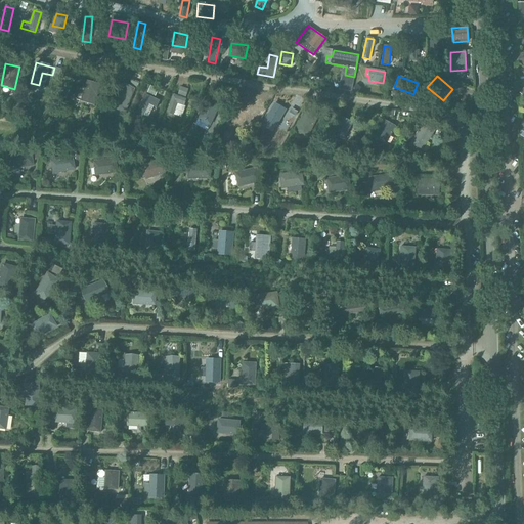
[(100,85),(86,81),(81,101),(95,105),(100,85)]
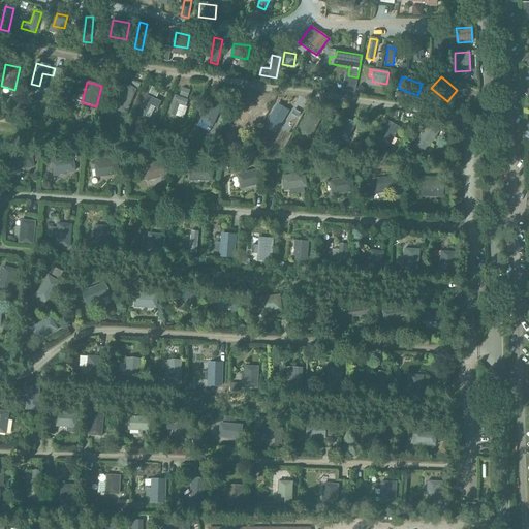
[(119,113),(127,114),(136,90),(122,84),(113,109),(119,113)]
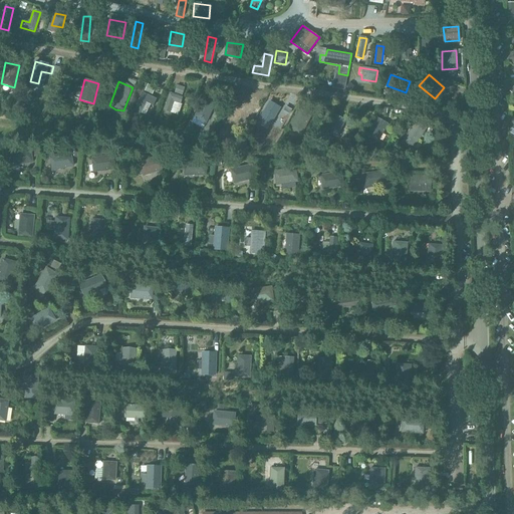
[(154,106),(157,99),(143,92),(134,112),(140,115),(146,102),(154,106)]
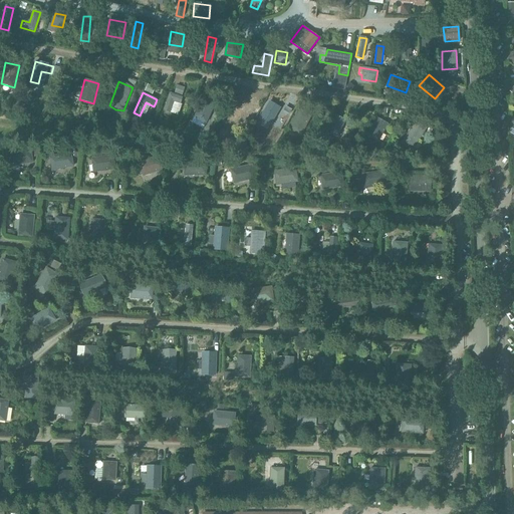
[(183,97),(169,92),(163,110),(170,112),(174,102),(181,104),(183,97)]
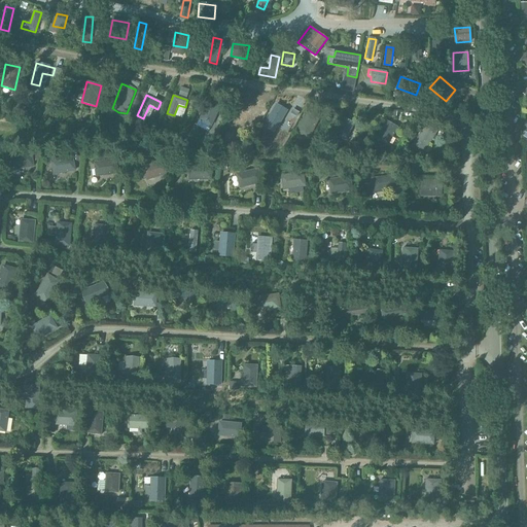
[(211,127),(220,107),(207,100),(198,119),(211,127)]
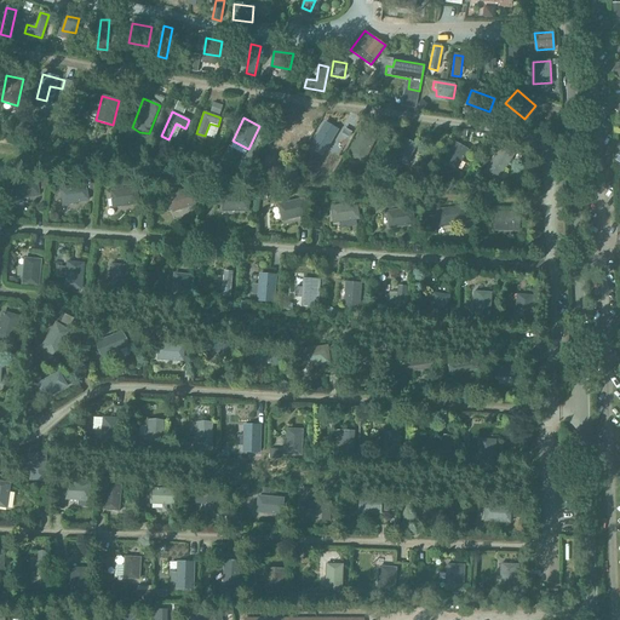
[(313,142),(327,150),(339,130),(325,121),(313,142)]
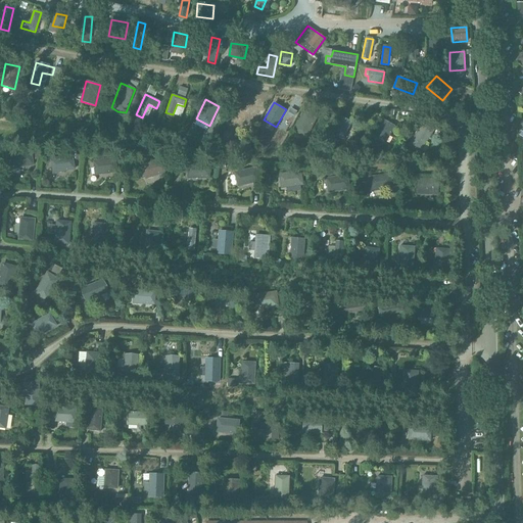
[(306,139),(317,119),(303,111),(293,132),(306,139)]
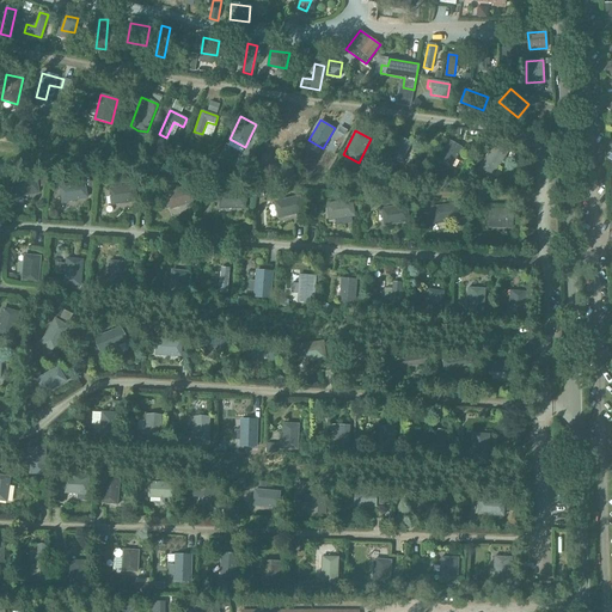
[(403,164),(412,142),(398,135),(389,157),(403,164)]
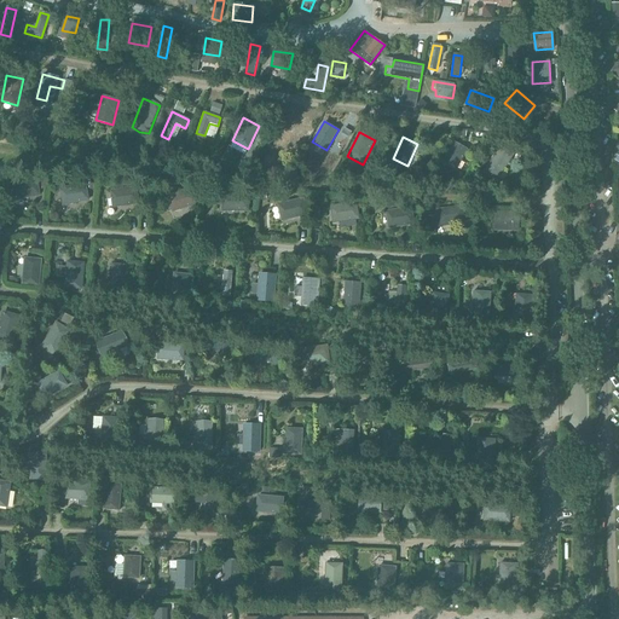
[(468,149),(453,142),(443,162),(457,169),(468,149)]
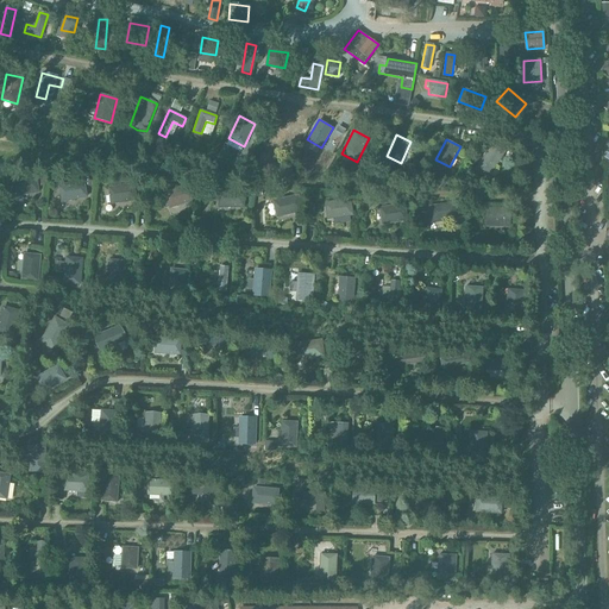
[(506,152),(491,144),(477,168),(491,176),(506,152)]
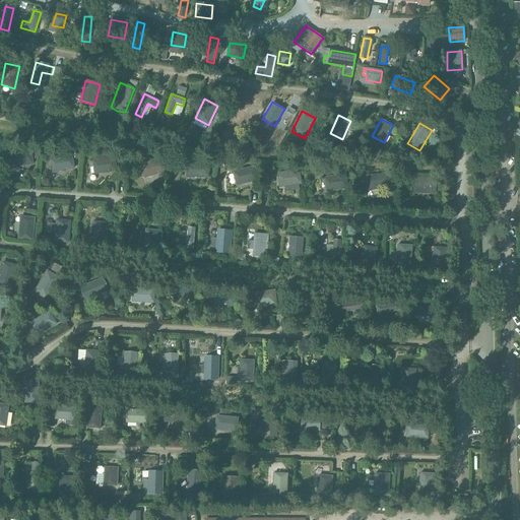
[(265,134),(271,137),(275,127),(269,125),(265,134)]
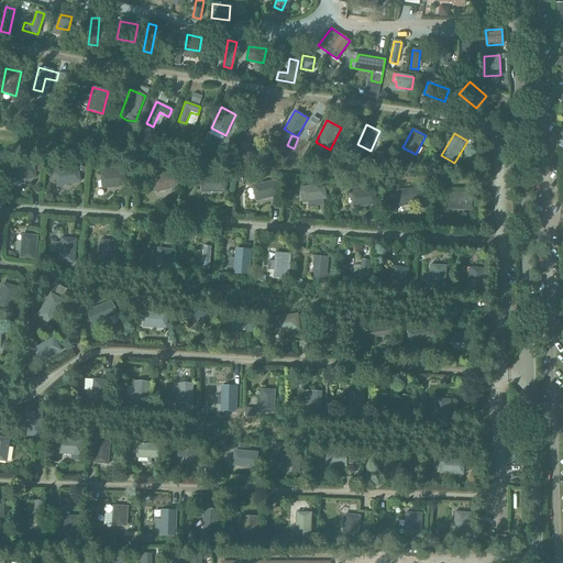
[(12,183),(36,179),(34,163),(10,167),(12,183)]
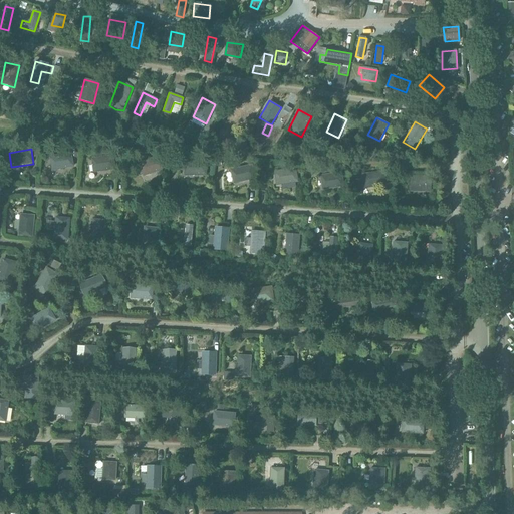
[(52,171),(74,167),(71,153),(49,157),(52,171)]
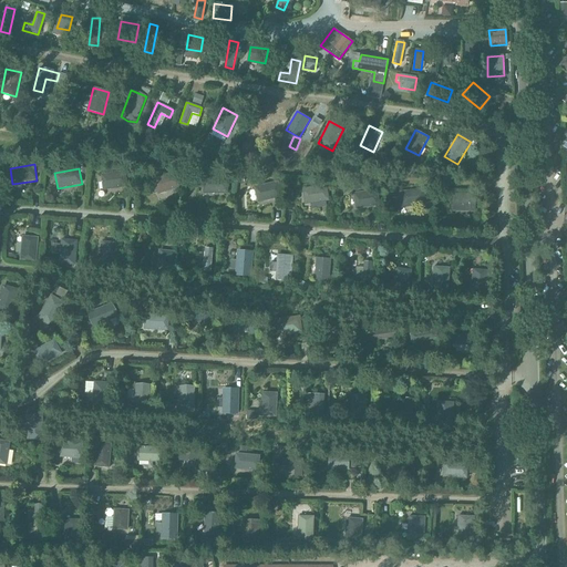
[(125,172),(101,175),(103,191),(127,187),(125,172)]
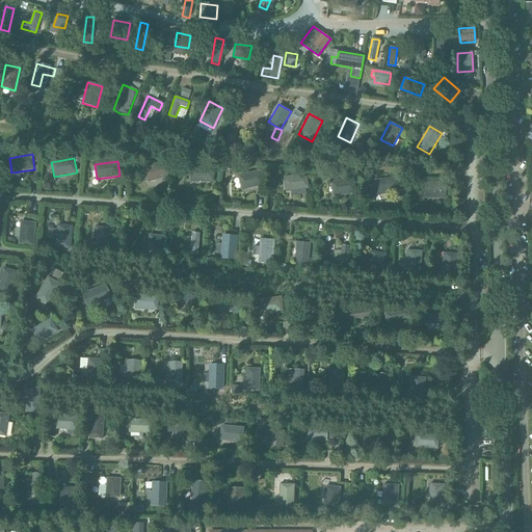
[(149,183),(169,176),(165,162),(143,168),(149,183)]
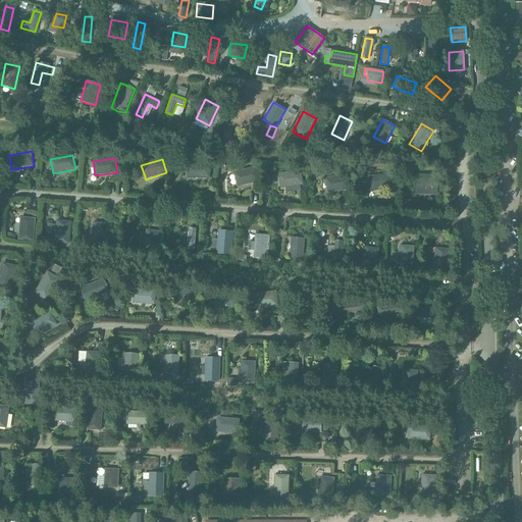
[(188,179),(210,178),(209,163),(188,164),(188,179)]
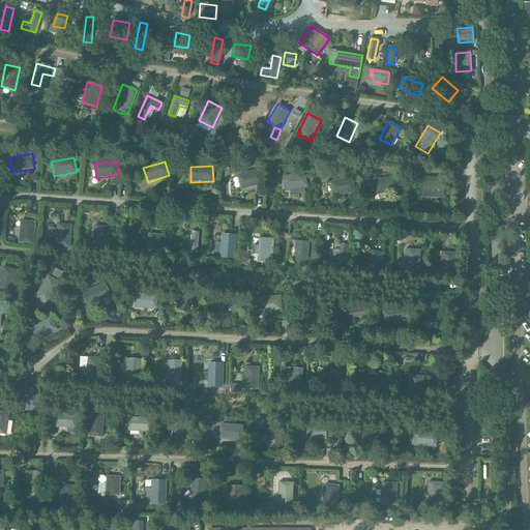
[(260,170),(237,175),(240,189),(263,184),(260,170)]
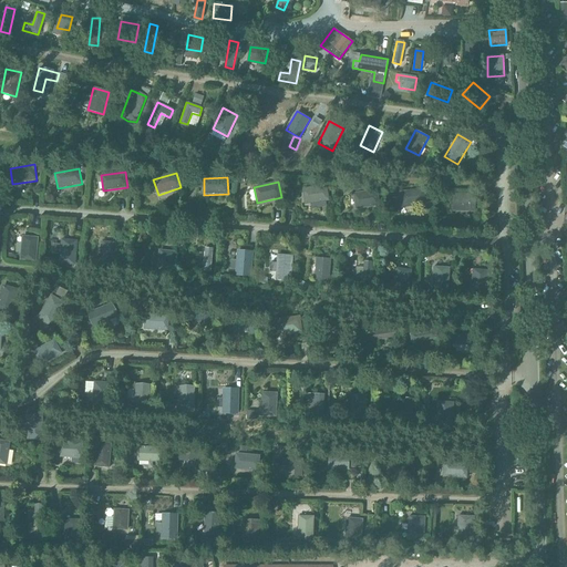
[(327,185),(302,189),(305,205),(329,202),(327,185)]
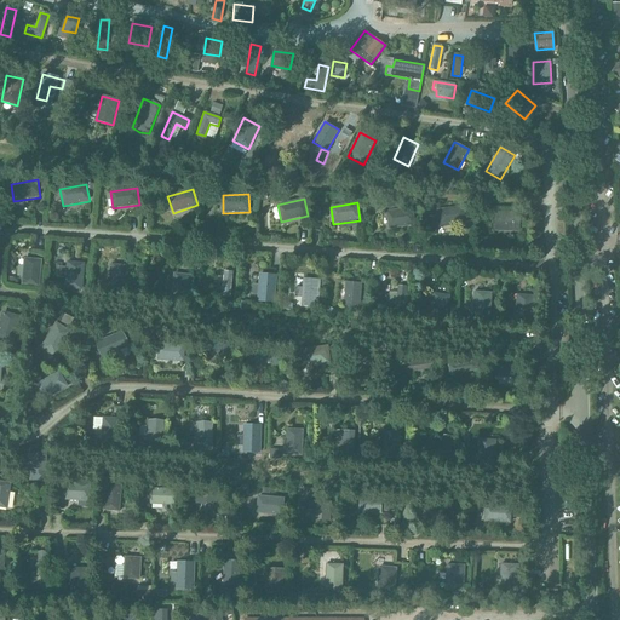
[(464,206),(436,210),(438,228),(466,224),(464,206)]
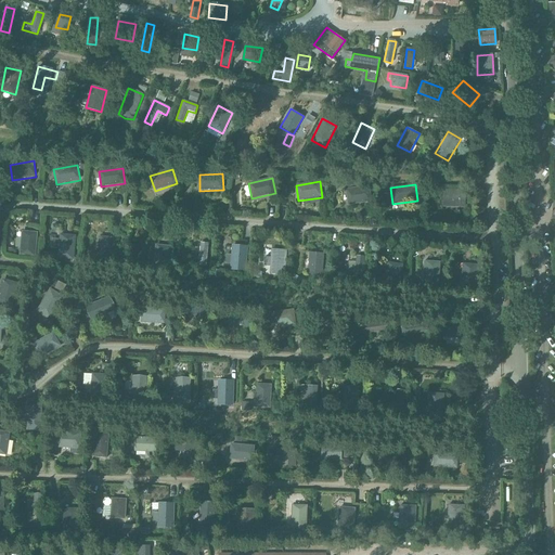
[(369,186),(346,190),(348,205),(371,202),(369,186)]
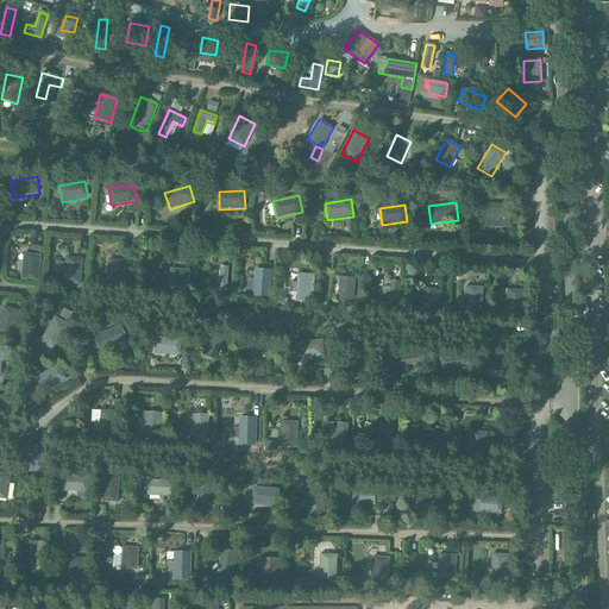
[(510,228),(510,209),(487,208),(485,227),(510,228)]
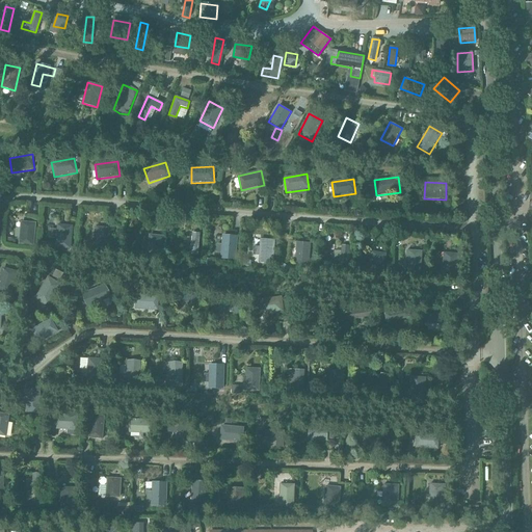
[(21,221),(19,245),(34,246),(36,223),(21,221)]
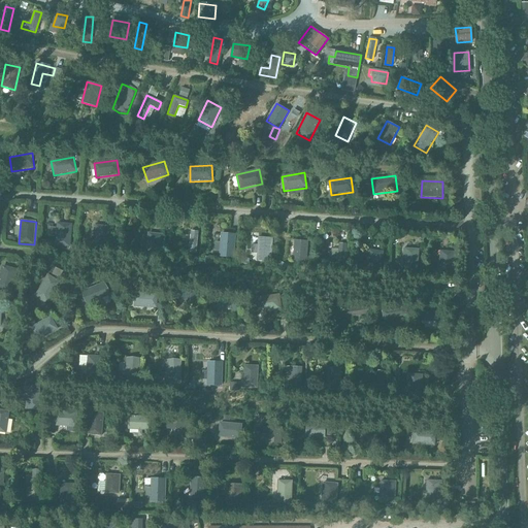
[(57,223),(55,246),(70,248),(72,225),(57,223)]
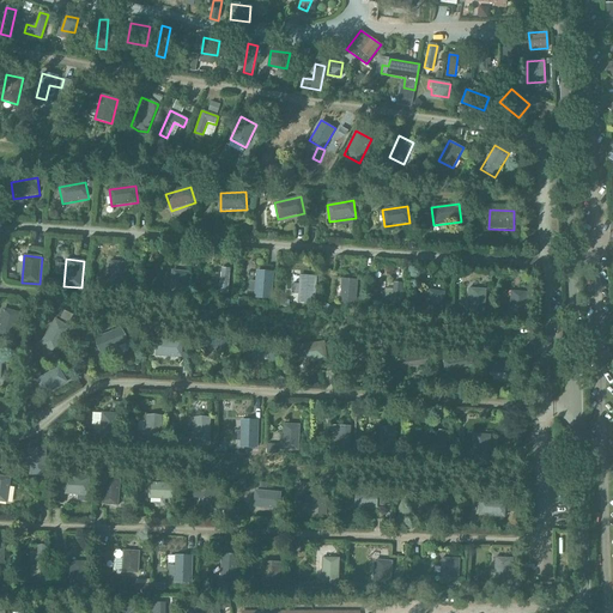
[(110,262),(109,291),(126,292),(128,263),(110,262)]
